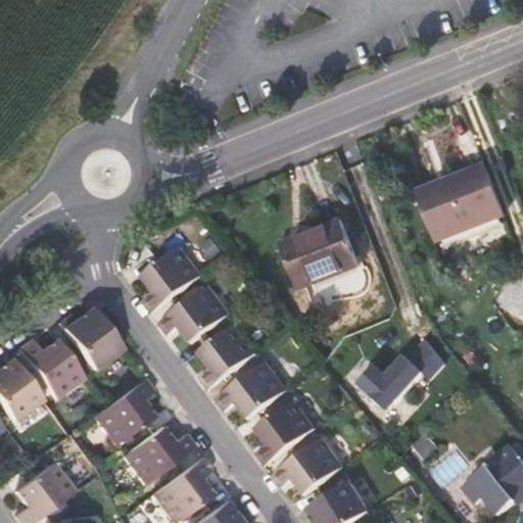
[(510,215),(490,165),(423,191),(442,241),(510,215)]
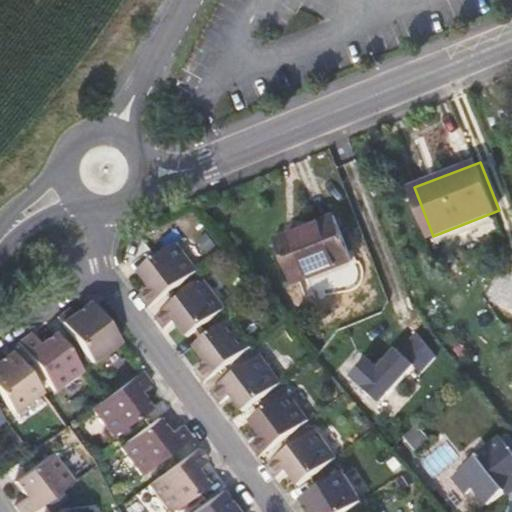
[(359,261),(340,215),(275,241),(294,287),(359,261)]
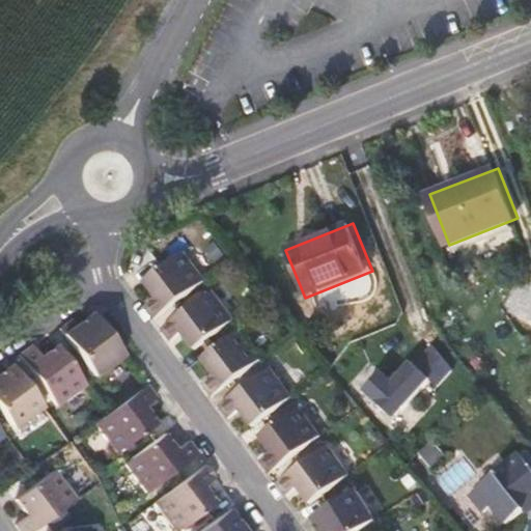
[(155,318),(203,282),(182,253),(142,283),(150,294),(141,301),(155,318)]
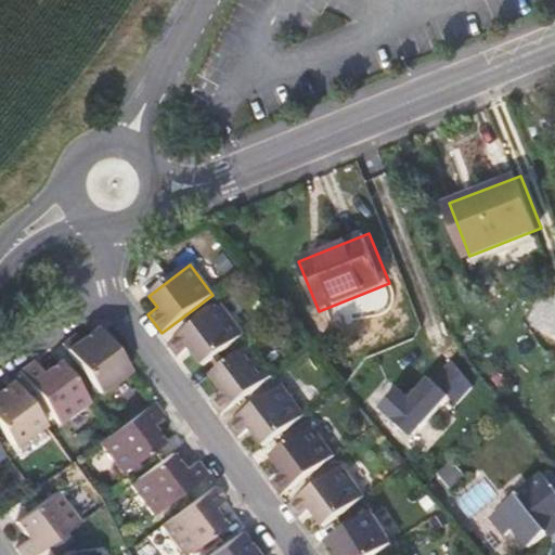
[(201,366),(243,335),(219,305),(168,343),(183,362),(192,355),(201,366)]
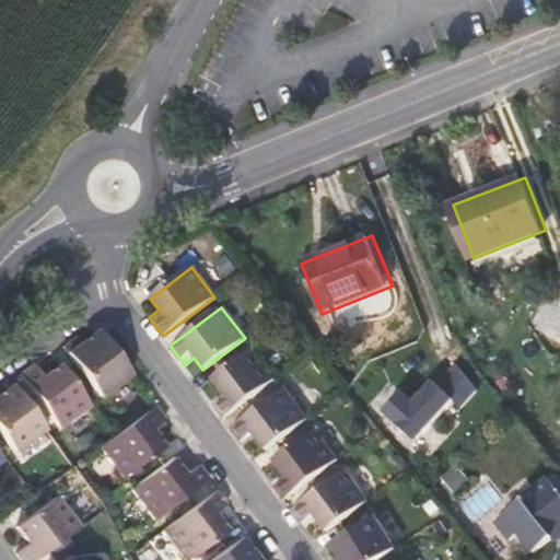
[(97,329),(79,342),(74,337),(62,346),(100,396),(130,374),(97,329)]
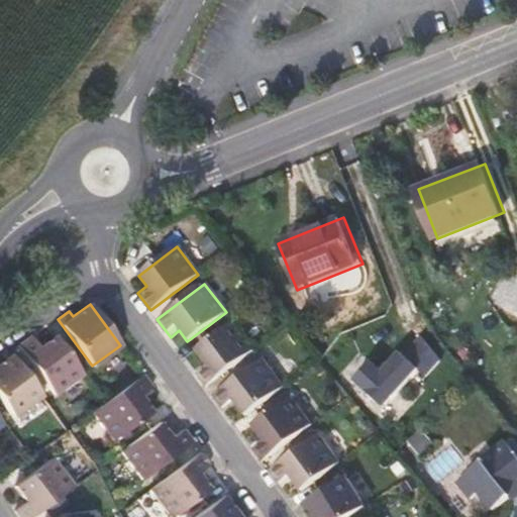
[(254,349),(233,322),(194,349),(203,362),(194,368),(206,385),(254,349)]
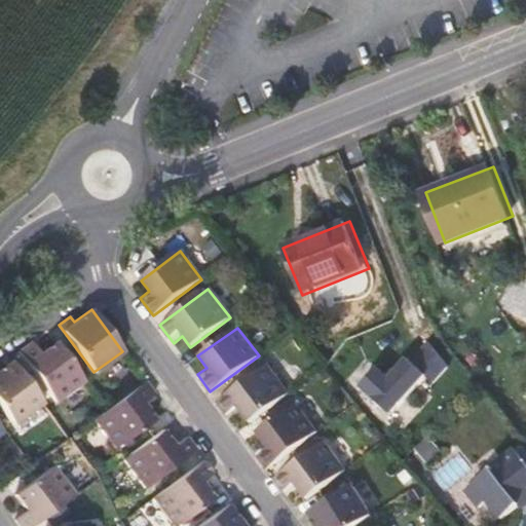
[(427,376),(435,382),(452,363),(426,339),(392,376),(369,354),(350,375),(392,414),(427,376)]
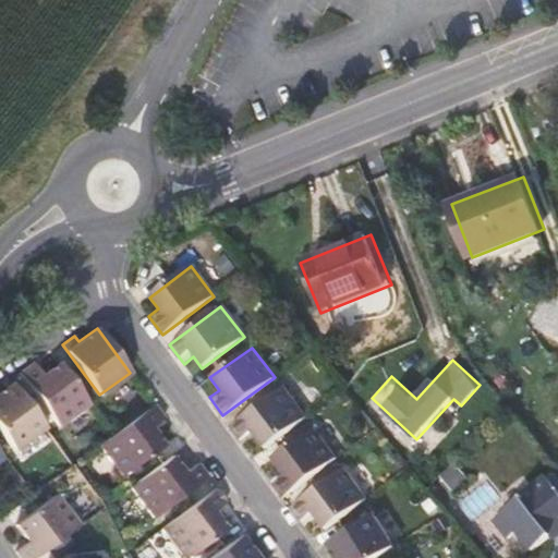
[(59,362),(41,374),(33,362),(19,373),(59,426),(89,403),(59,362)]
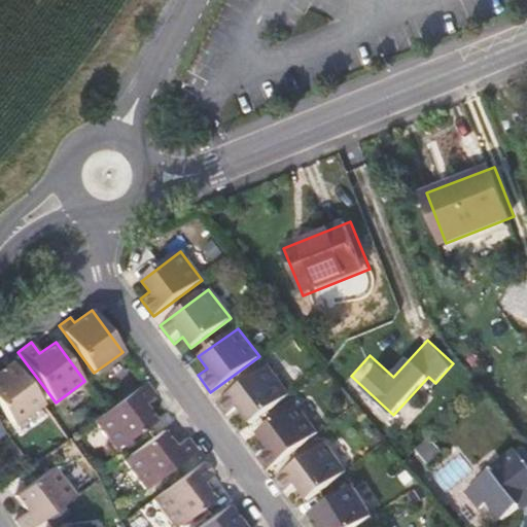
[(0,408),(13,425),(42,403),(11,362),(0,370),(0,408)]
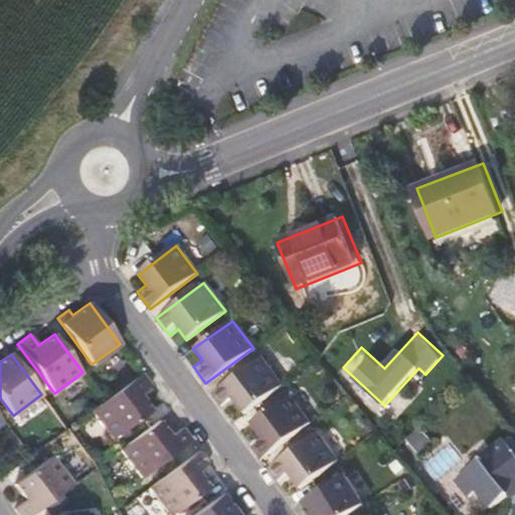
[(242,415),(281,386),(260,357),(212,392),(226,410),(234,404),(242,415)]
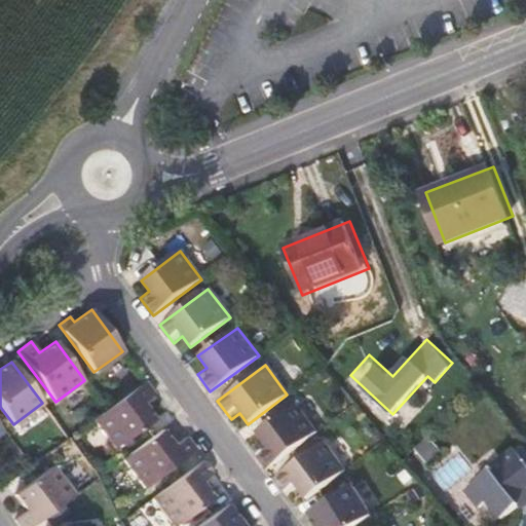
[(154,393),(145,381),(106,409),(95,418),(115,447),(154,419),(142,402),(154,393)]
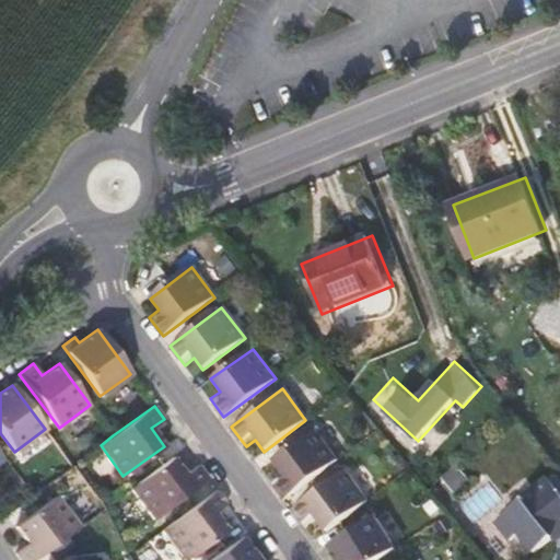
[(336,461),(313,430),(271,461),(280,473),(270,479),(284,499),(336,461)]
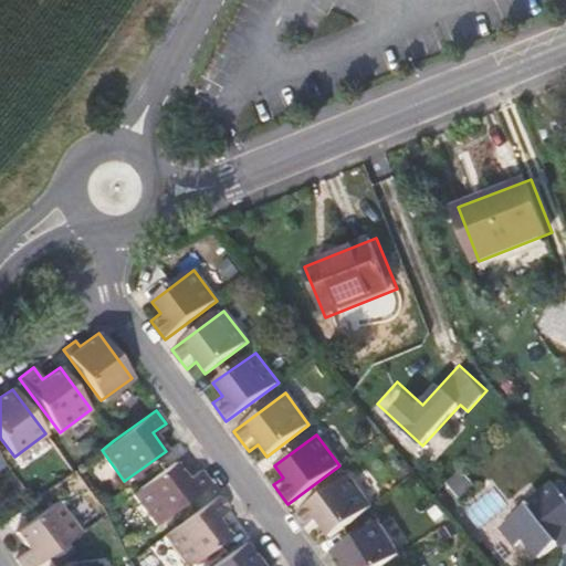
[(200,469),(186,479),(175,462),(133,493),(156,524),(211,484),(200,469)]
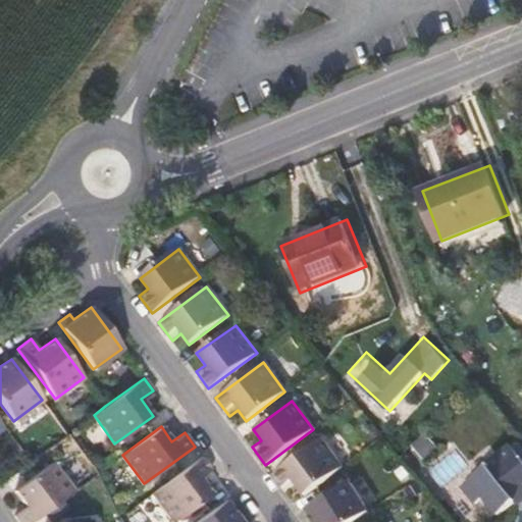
[(302,497),(342,468),(320,438),(271,474),(285,492),(295,486),(302,497)]
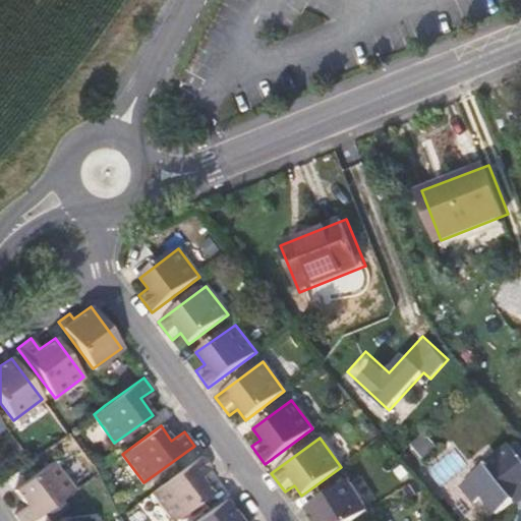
[(520,458),(511,446),(485,465),(488,467),(462,487),(476,503),(483,497),(498,513),(520,494),(520,458)]
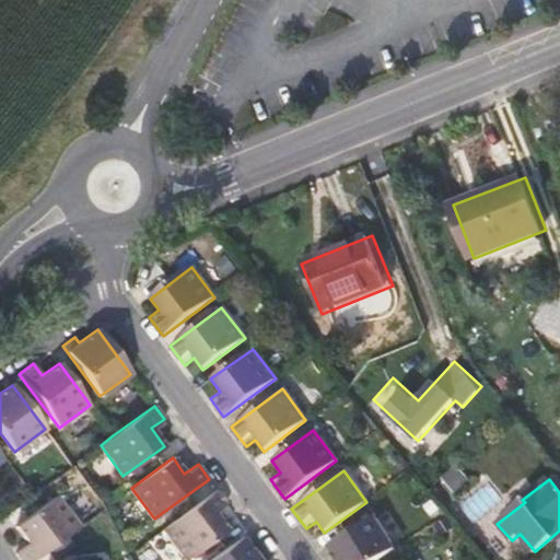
[(217,490),(163,529),(186,559),(226,529),(213,512),(226,503),(217,490)]
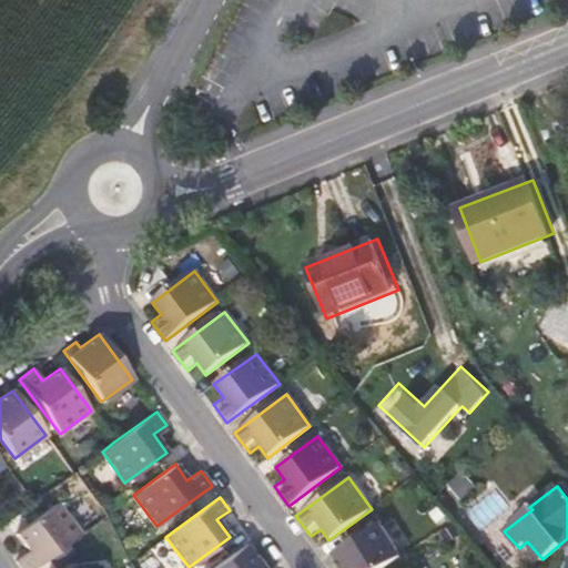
[(20,567),(33,567),(80,534),(57,501),(16,533),(29,550),(16,561),(20,567)]
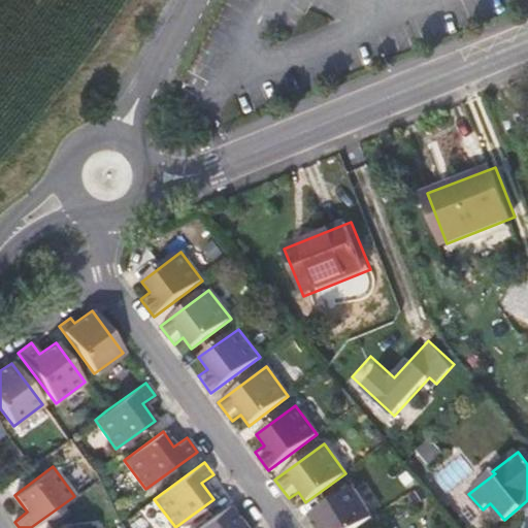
[(359,487),(375,509),(384,504),(367,481),(359,487)]
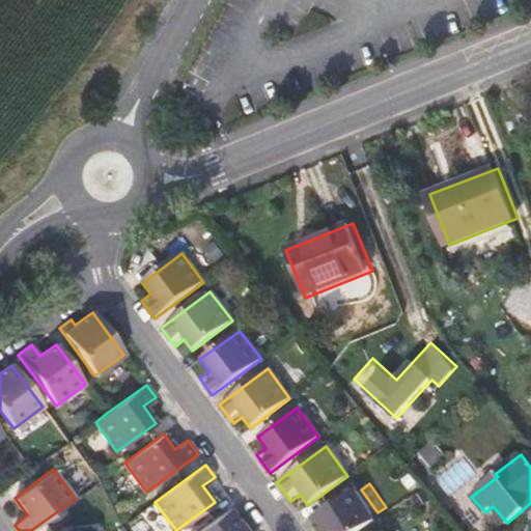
[(358,530),(375,521),(357,490),(312,516),(320,530),(358,530)]
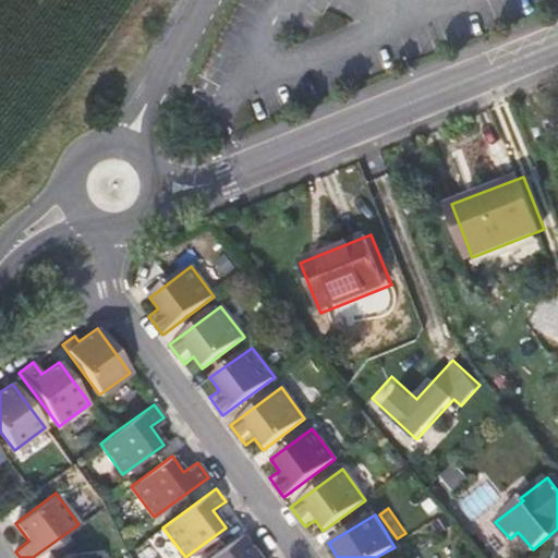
[(267,557),(259,547),(254,552),(241,534),(207,557),(267,557)]
